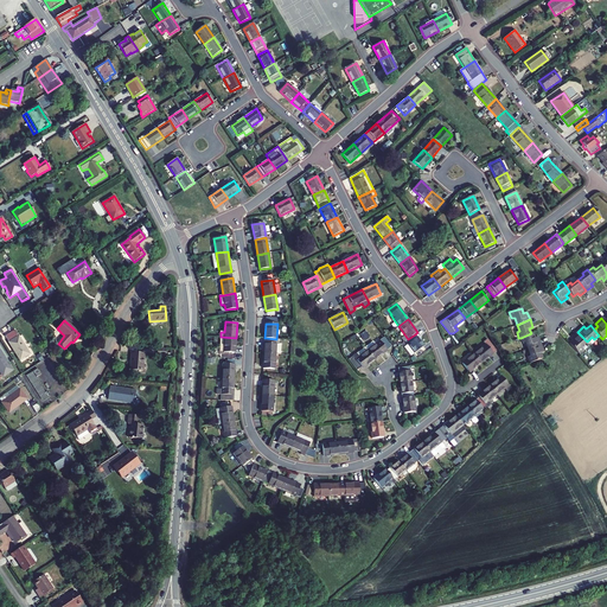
[(20,360),(30,355),(19,337),(18,337),(14,331),(6,337),(10,343),(20,360)]
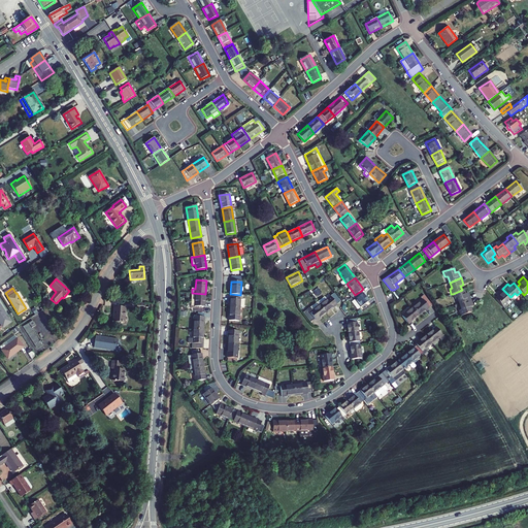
[(505,302),(510,297),(502,289),(497,293),(499,296),(495,299),(503,307),(507,304),(505,302)]
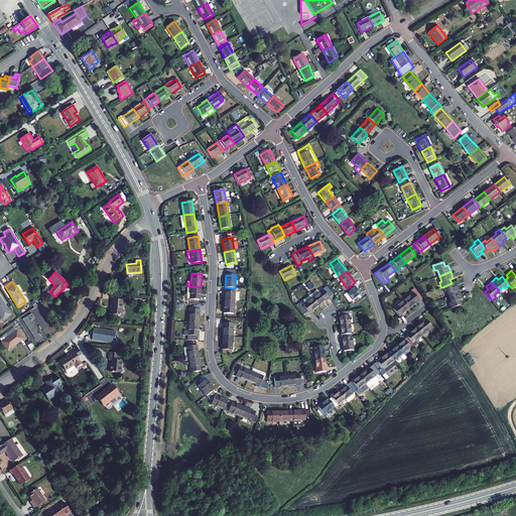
[(453,283),(452,283),(442,287),(444,291),(446,290),(448,296),(460,292),(458,286),(455,287),(453,283)]
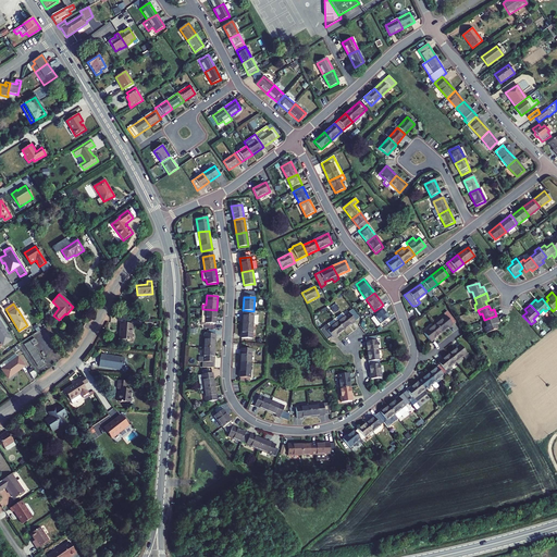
[(388,318),(381,307),(374,311),(372,312),(374,316),(371,319),(376,326),(388,318)]
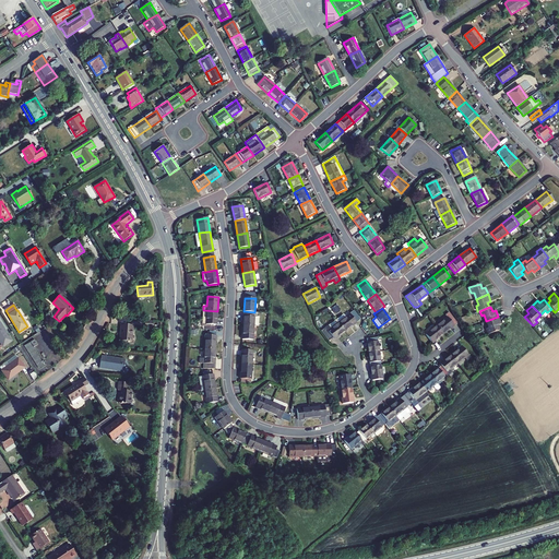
[(203,310),(202,324),(211,324),(216,325),(217,311),(203,310)]
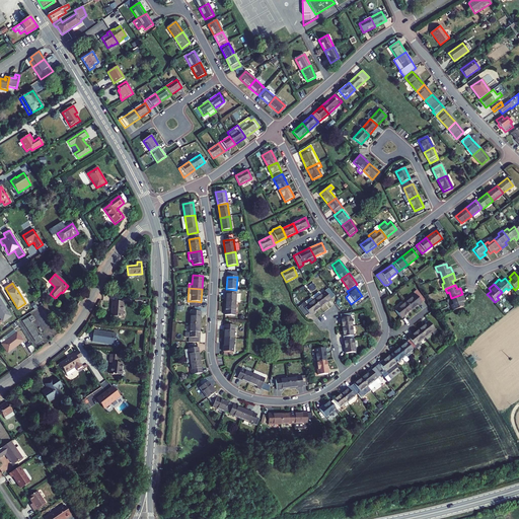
[(226,289),(226,302),(235,303),(240,303),(240,294),(238,294),(238,290),(236,290),(226,289)]
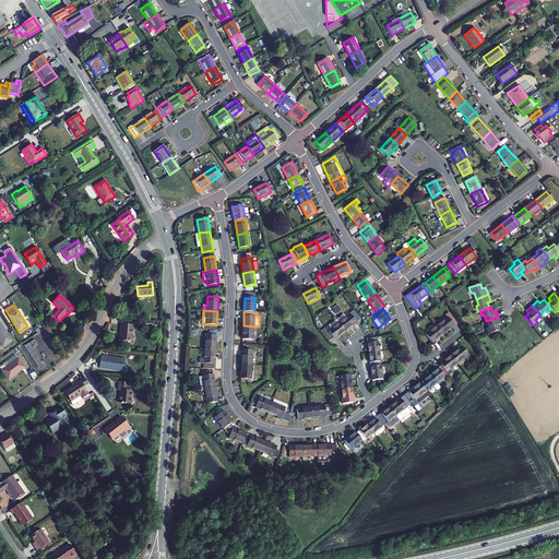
[(437,325),(443,334),(458,323),(449,312),(445,314),(448,318),(437,325)]
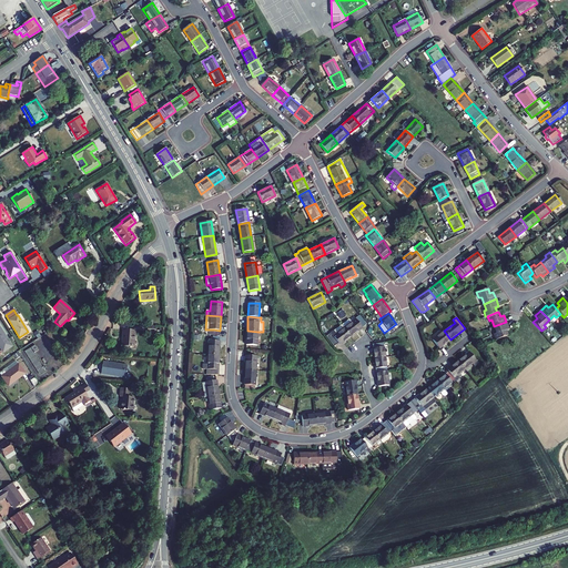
[(344,327),(351,336),(363,327),(356,320),(344,327)]
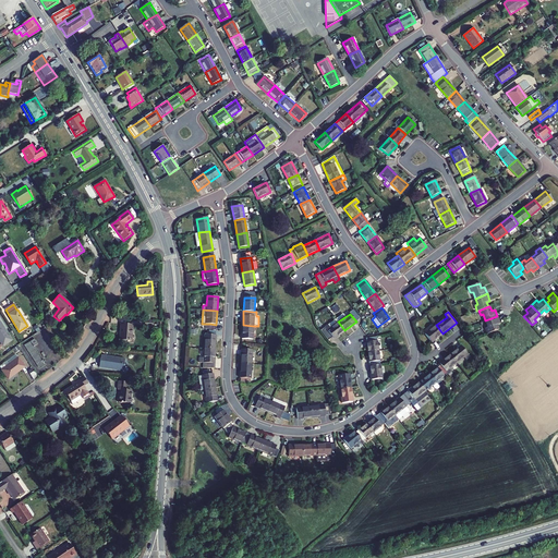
[(487,327),(485,328),(487,334),(498,329),(497,325),(500,324),(497,316),(485,320),(487,327)]
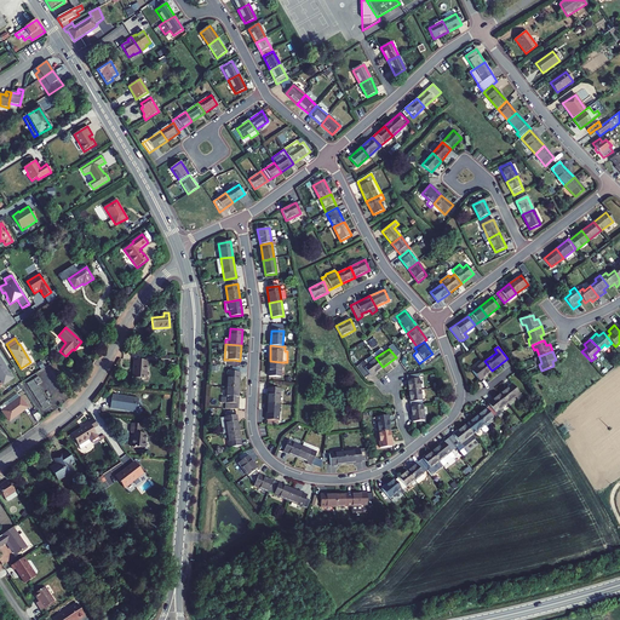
[(356,367),(365,378),(369,374),(371,377),(383,367),(375,357),(373,354),(356,367)]
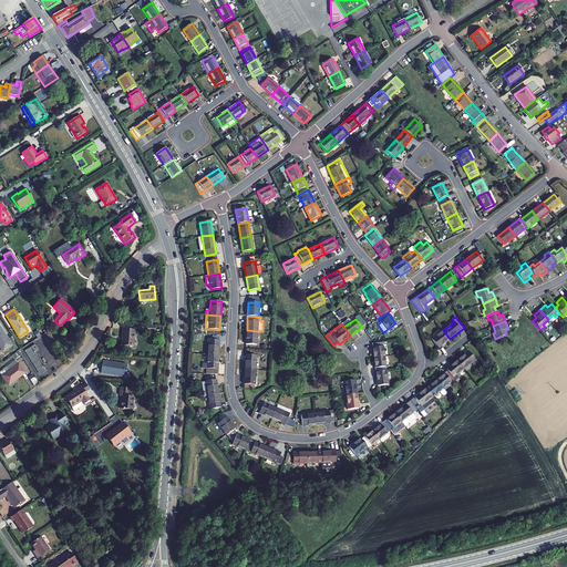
[(10,342),(0,327),(0,347),(3,351),(7,349),(8,348),(6,344),(10,342)]
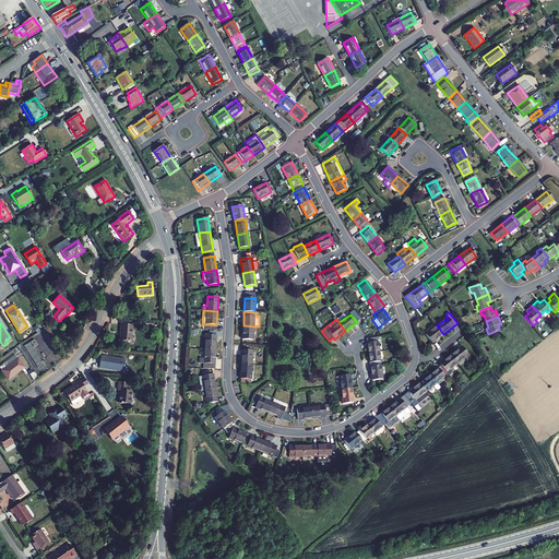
[(121,324),(120,341),(132,342),(133,325),(121,324)]
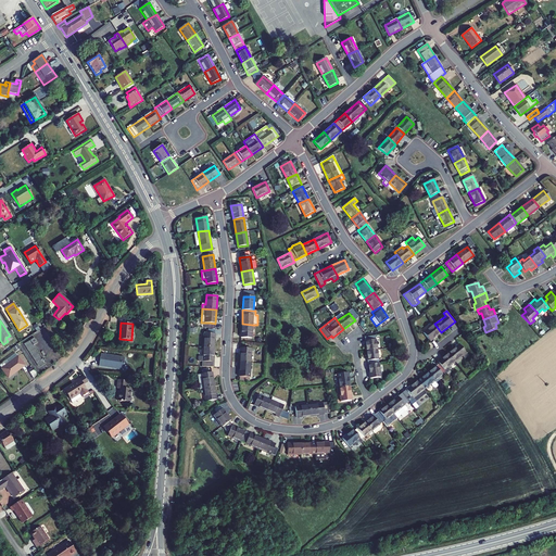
[(242,324),(241,338),(252,338),(252,325),(242,324)]
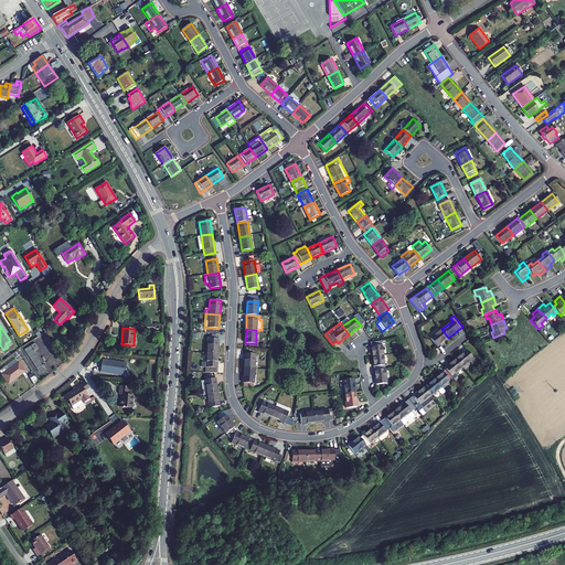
[(448,338),(441,329),(434,336),(430,338),(437,347),(448,338)]
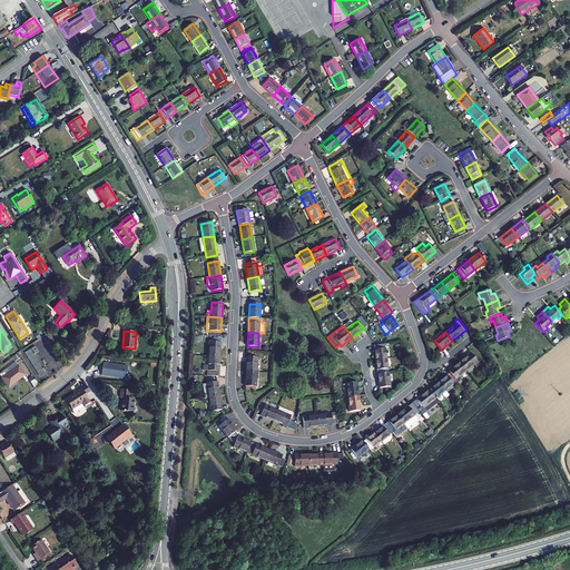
[(209,342),(208,356),(219,356),(220,343),(209,342)]
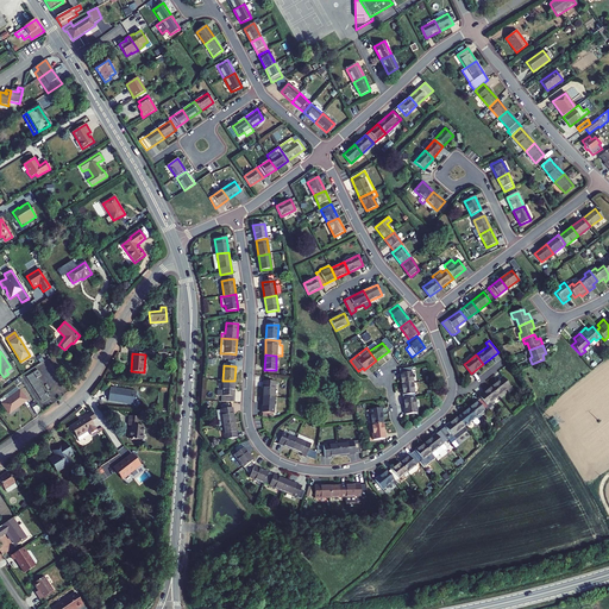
[(400,374),(401,384),(413,383),(412,368),(400,369),(400,374)]
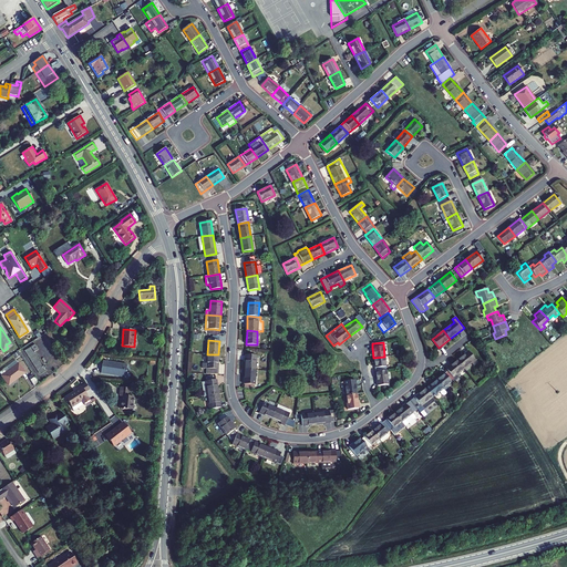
[(42,367),(30,348),(26,350),(40,373),(45,371),(44,369),(44,368),(43,366),(42,367)]
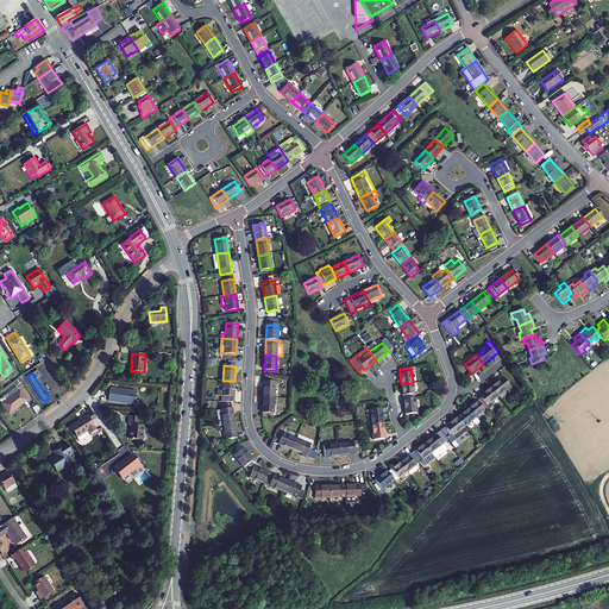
[(491,387),(498,396),(506,390),(508,393),(513,390),(503,377),(491,387)]
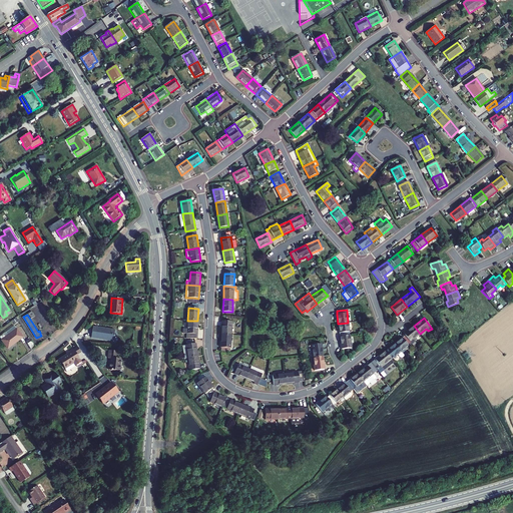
[(187,330),(183,329),(183,333),(186,334),(186,339),(196,339),(197,321),(187,321),(187,330)]
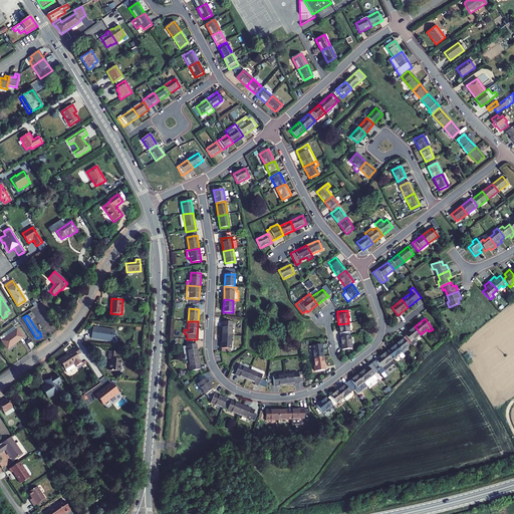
[(222,322),(222,335),(231,335),(232,322),(222,322)]
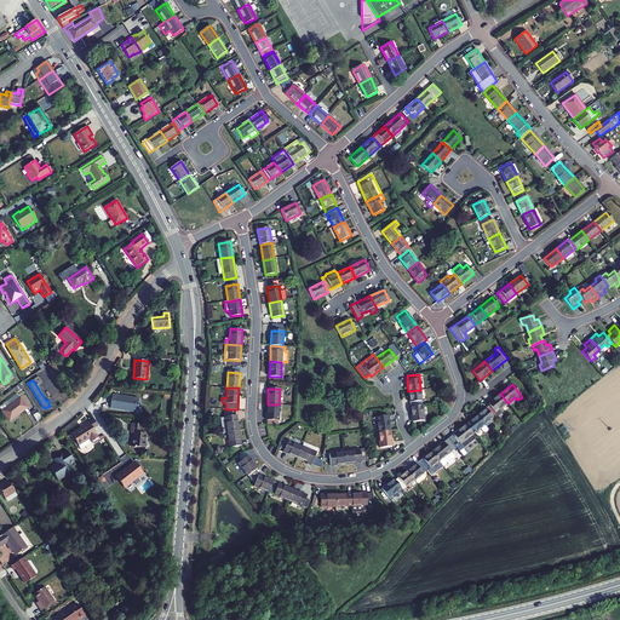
[(411,407),(423,406),(420,390),(408,391),(411,407)]
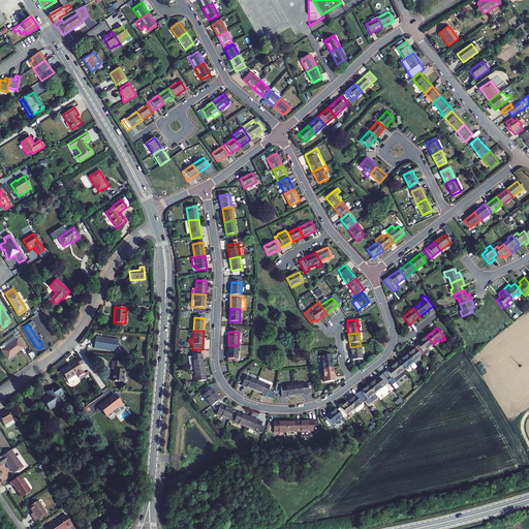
[(8,346),(18,339),(14,336),(6,343),(8,346)]
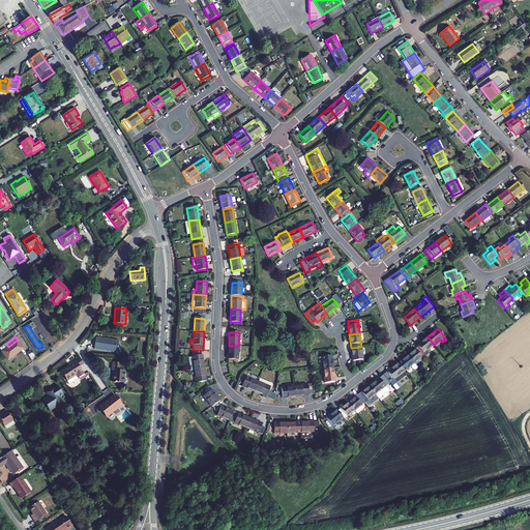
[(424,355),(427,357),(430,355),(427,350),(434,345),(428,336),(417,345),(418,347),(424,355)]
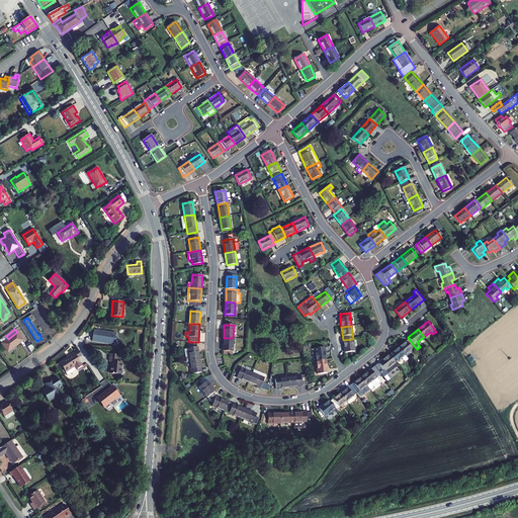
[(93,333),(92,341),(114,344),(116,333),(100,331),(100,334),(93,333)]
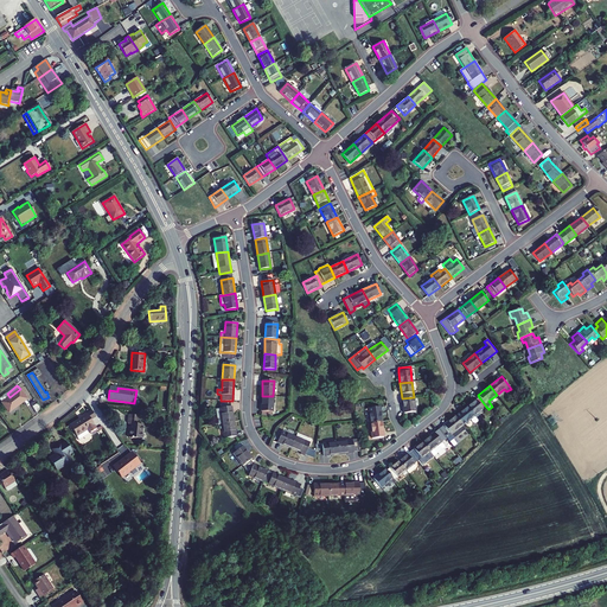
[(1,403),(10,413),(27,400),(20,389),(10,397),(7,394),(0,398),(0,400),(2,402),(1,403)]
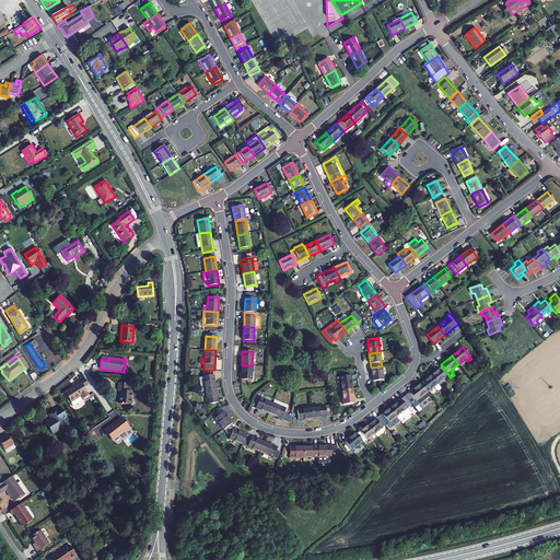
[(242,365),(241,378),(242,378),(251,380),(252,380),(252,365),(242,365)]
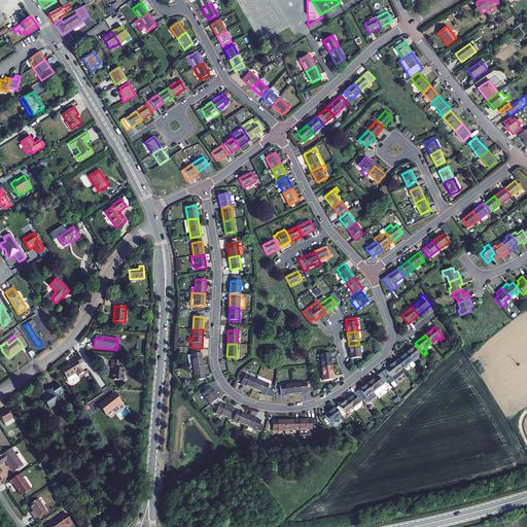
[(359,345),(349,346),(351,358),(360,357),(359,345)]
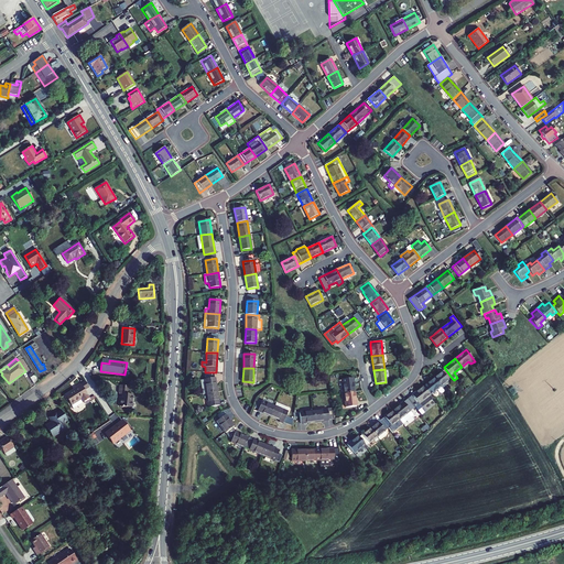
[(434,378),(441,387),(452,378),(445,369),(434,378)]
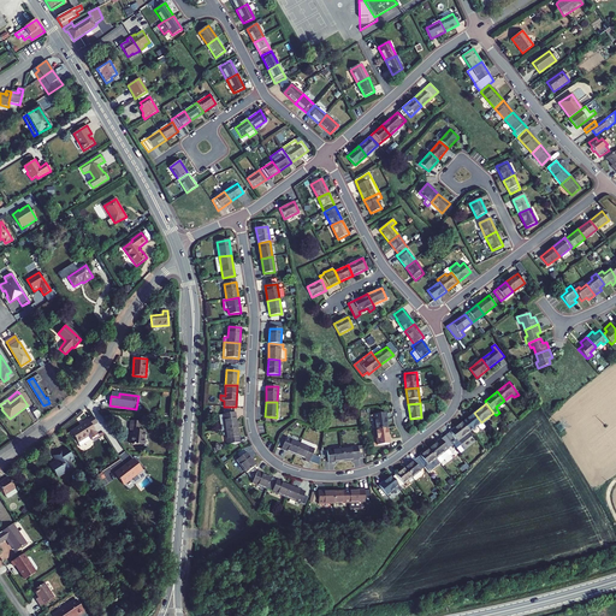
[(225,430),(237,427),(235,413),(219,415),(221,431),(225,430)]
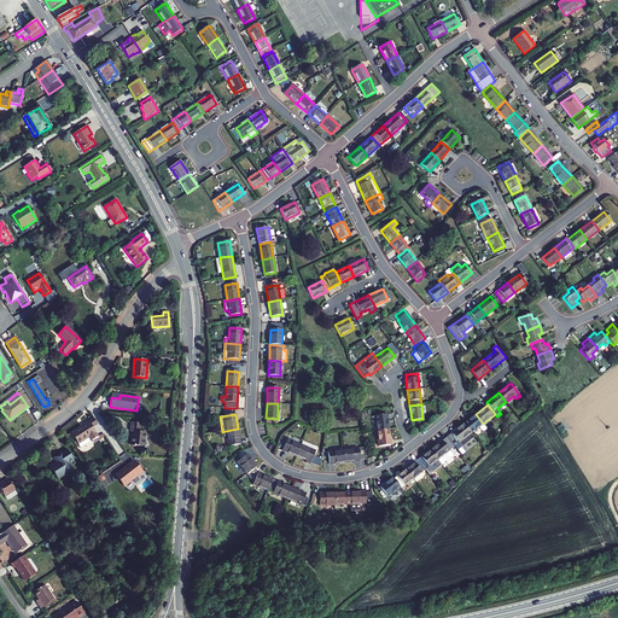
[(375,415),(377,431),(389,430),(386,414),(375,415)]
